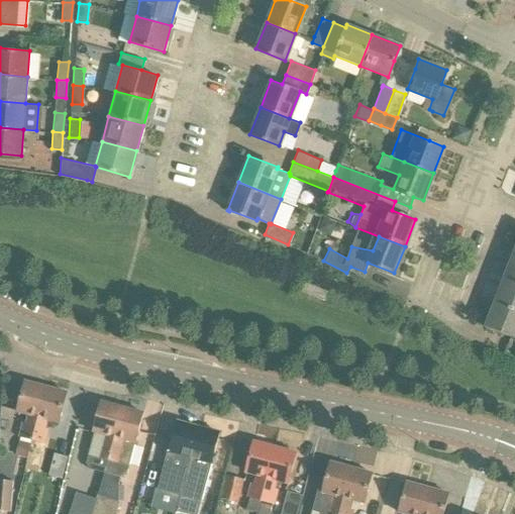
[(514,280),(514,251),(513,251),(503,276),(514,280)]
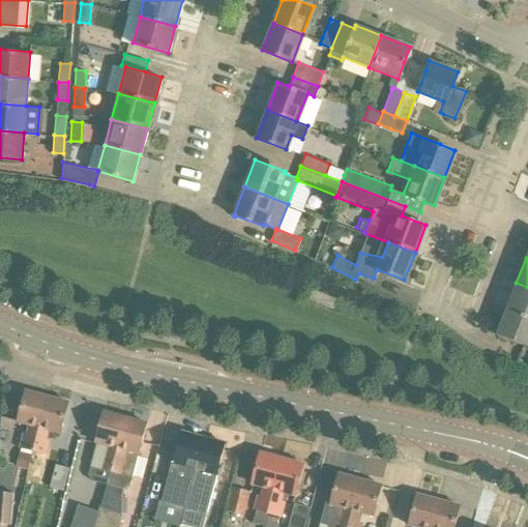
[(527,316),(527,287),(516,283),(506,309),(527,316)]
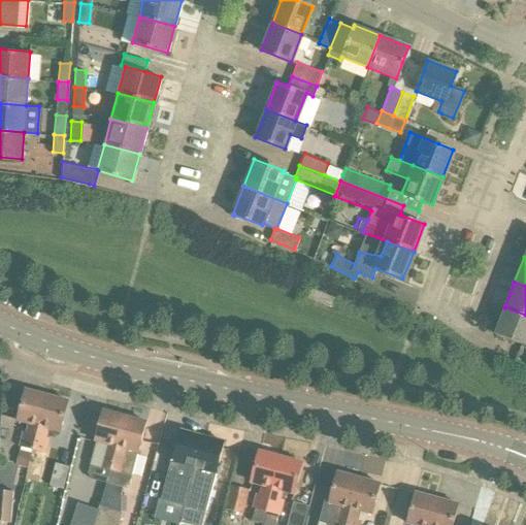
[(525,315),(504,307),(494,332),(525,343),(525,315)]
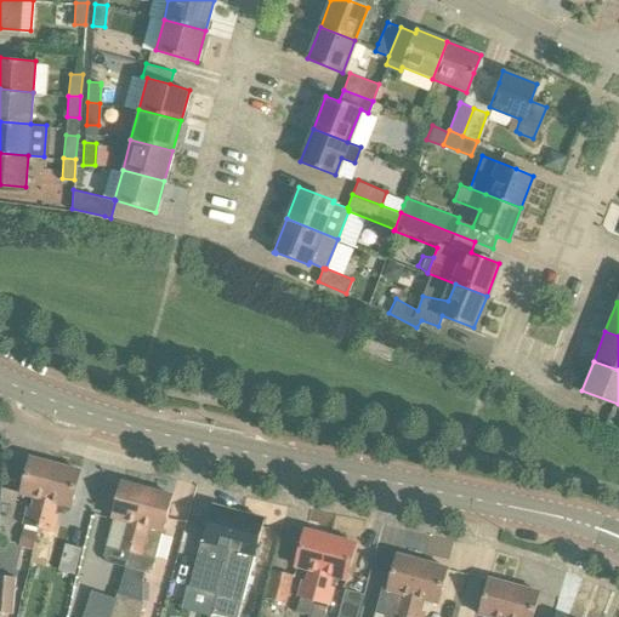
[(23,521),(38,526),(55,463),(29,456),(20,491),(34,495),(30,507),(27,506),(23,521)]
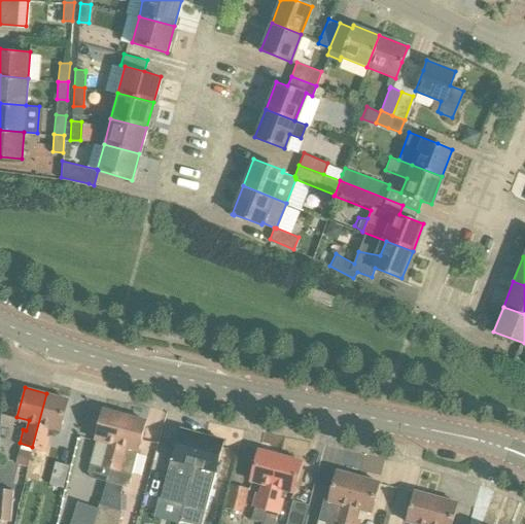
[(68,398),(46,393),(32,447),(44,450),(47,437),(44,435),(47,425),(60,428),(68,398)]
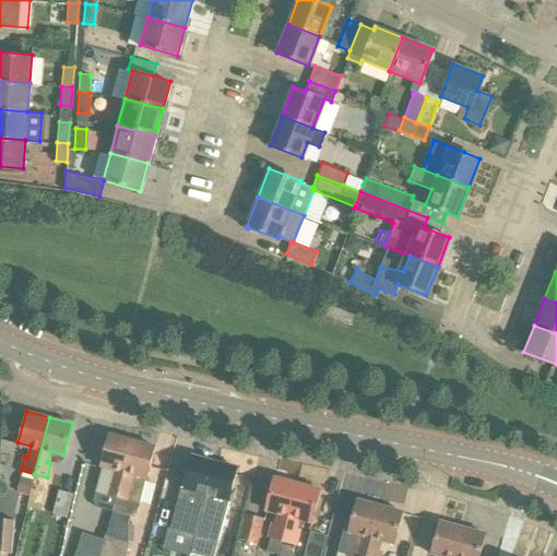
[(102,465),(95,491),(116,496),(131,439),(108,433),(99,464),(102,465)]
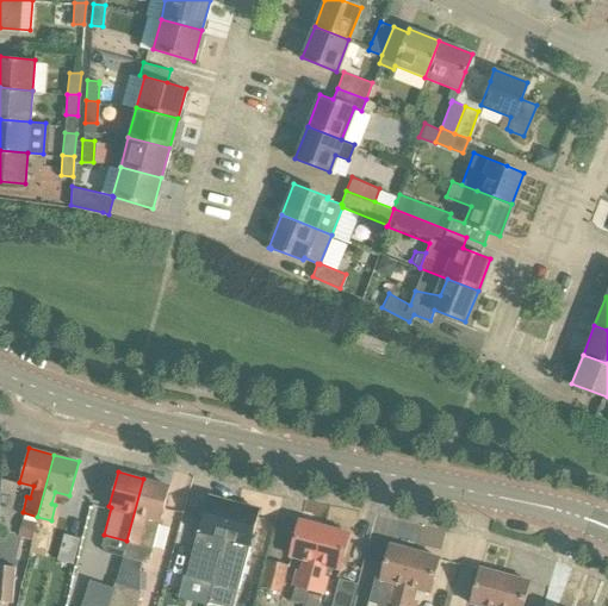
[(123,556),(141,560),(149,554),(159,519),(168,485),(143,479),(126,541),(123,556)]
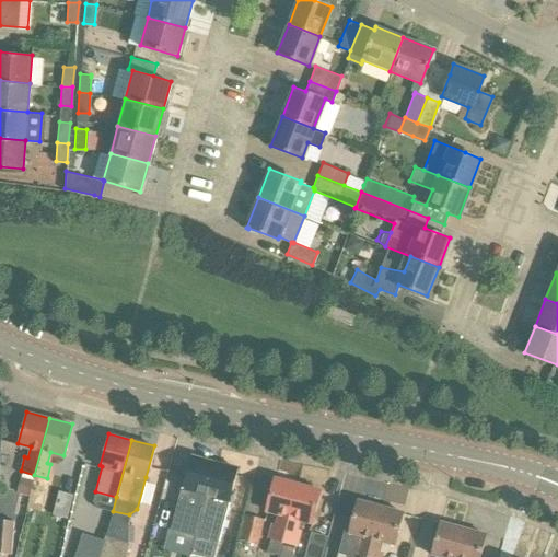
[(192,500),(187,515),(199,519),(214,461),(192,455),(183,487),(196,490),(194,501),(192,500)]
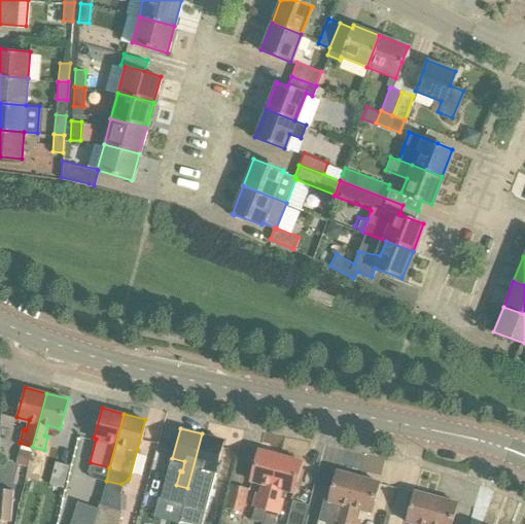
[(202,433),(187,488),(182,503),(204,510),(223,440),(202,433)]
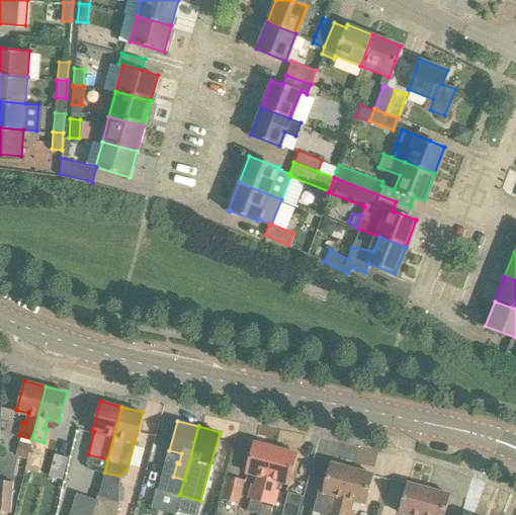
[(29,442),(17,439),(13,454),(25,457),(29,442)]
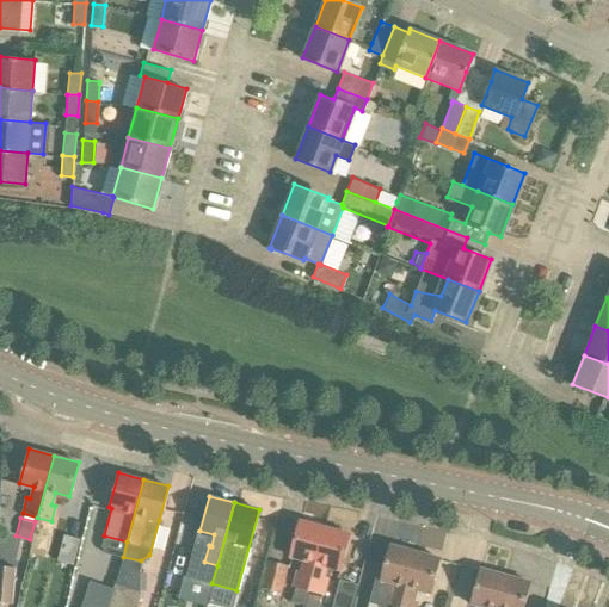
[(295,586),(307,589),(324,527),(299,520),(290,555),(303,558),(301,570),(297,569),(293,584),(295,586)]
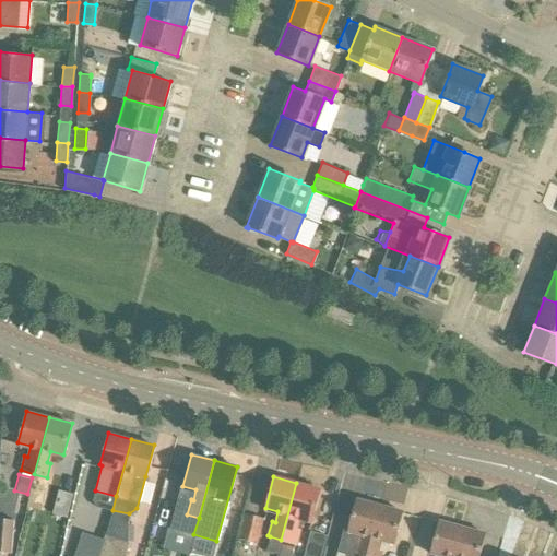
[(319,488),(296,483),(281,540),(281,542),(294,546),(298,529),(295,528),(298,517),(310,520),(319,488)]
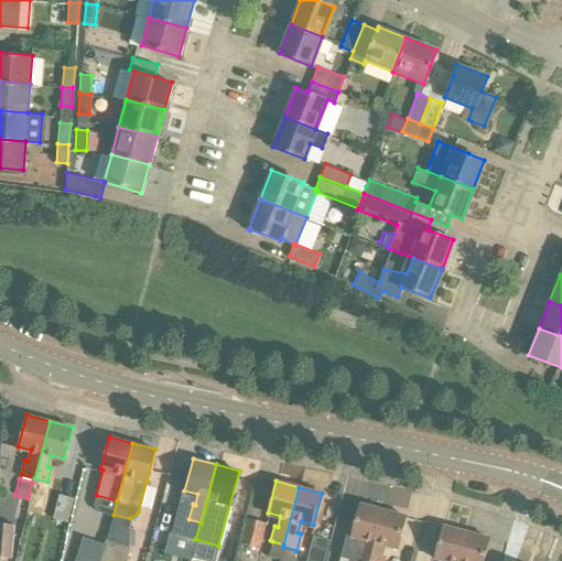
[(368,560),(382,508),(359,503),(350,535),(346,533),(339,558),(349,560),(348,560),(368,560)]
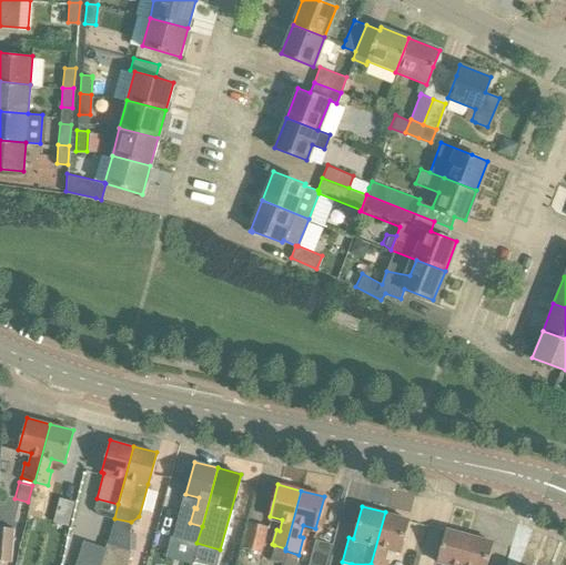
[(385,512),(371,564),(385,564),(387,560),(384,558),(386,547),(400,551),(408,518),(385,512)]
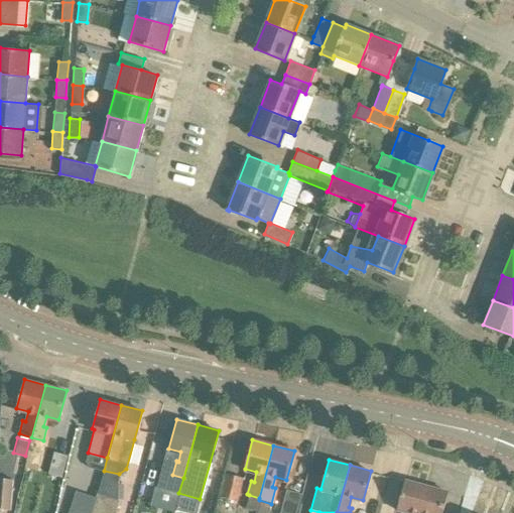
[(227,472),(220,496),(237,501),(243,477),(227,472)]
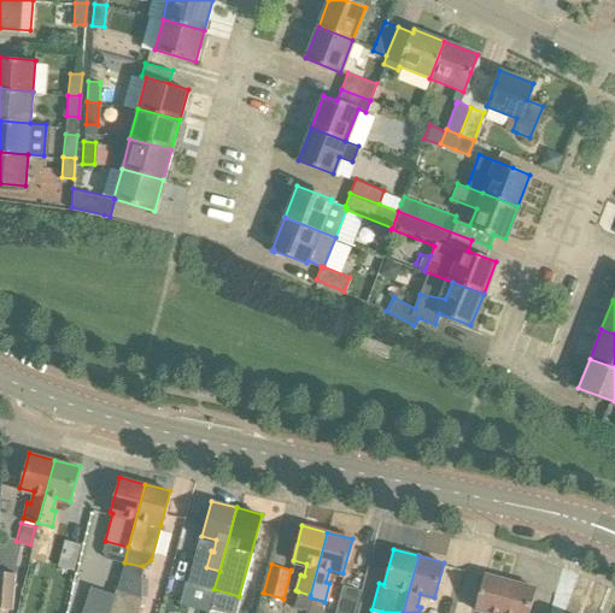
[(13,572),(0,570),(0,607),(11,608),(13,572)]
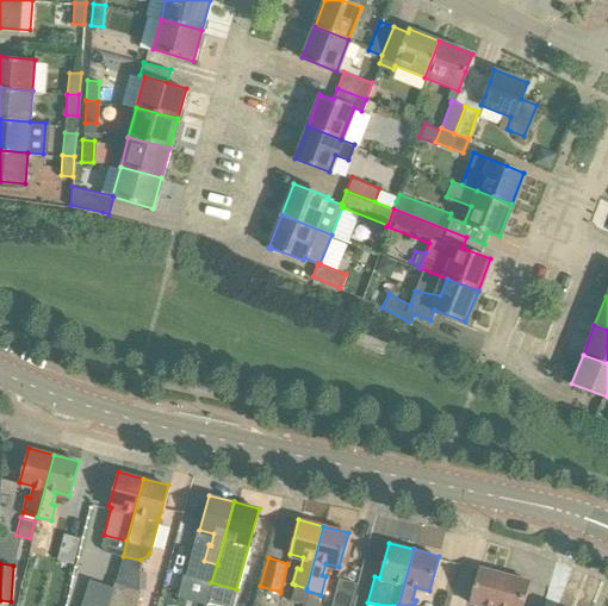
[(495,605),(503,573),(479,567),(470,601),(484,605),(483,605),(495,605)]
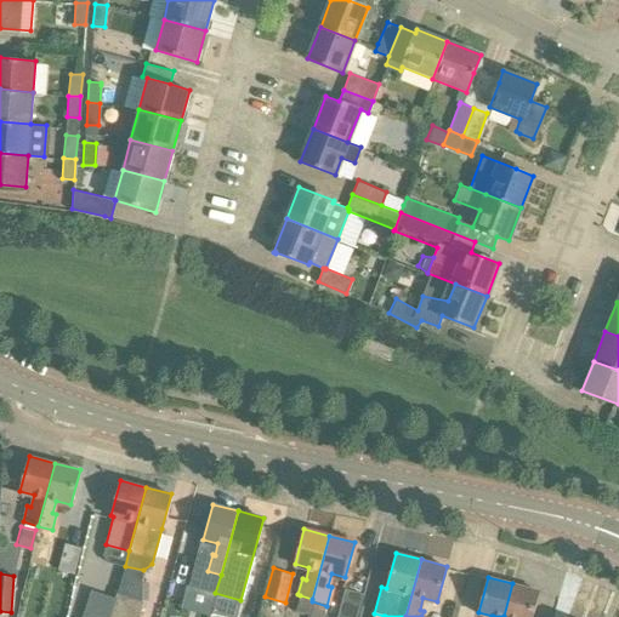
[(512,583),(504,616),(531,616),(538,590),(512,583)]
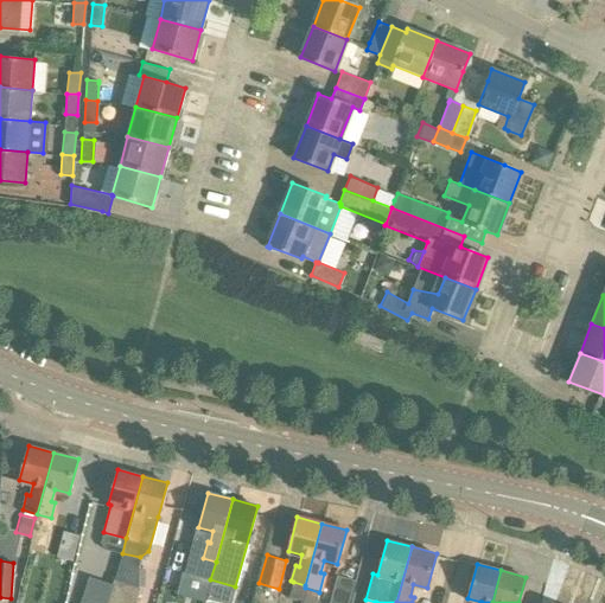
[(345,602),(352,579),(336,575),(328,602),(345,602)]
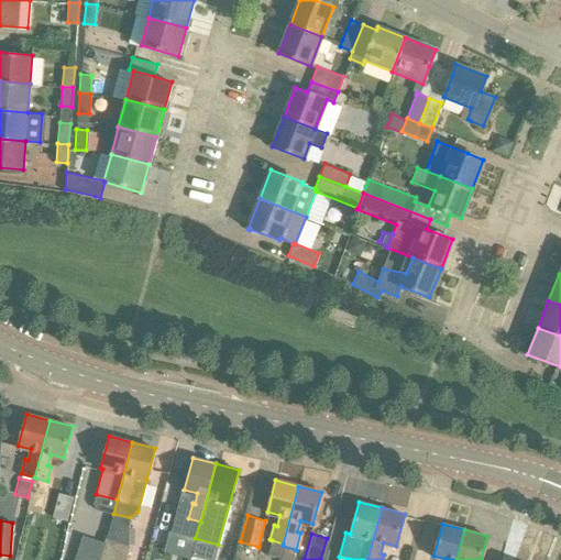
[(97,559),(103,542),(83,535),(74,559),(97,559)]
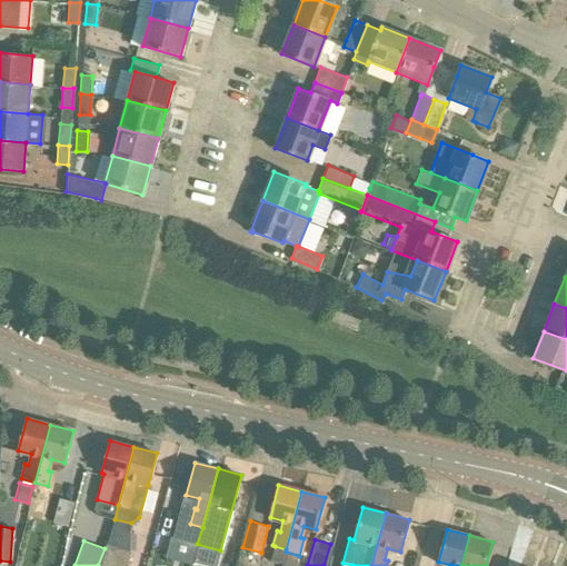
[(107,543),(105,548),(98,565),(125,565),(130,550),(107,543)]
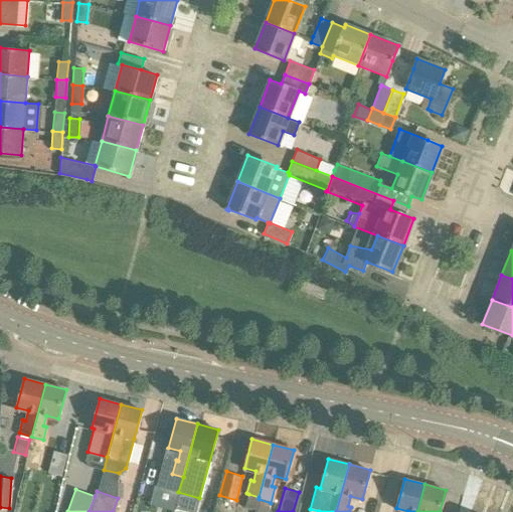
[(244,506),(255,509),(259,499),(259,497),(248,494),(244,506)]
